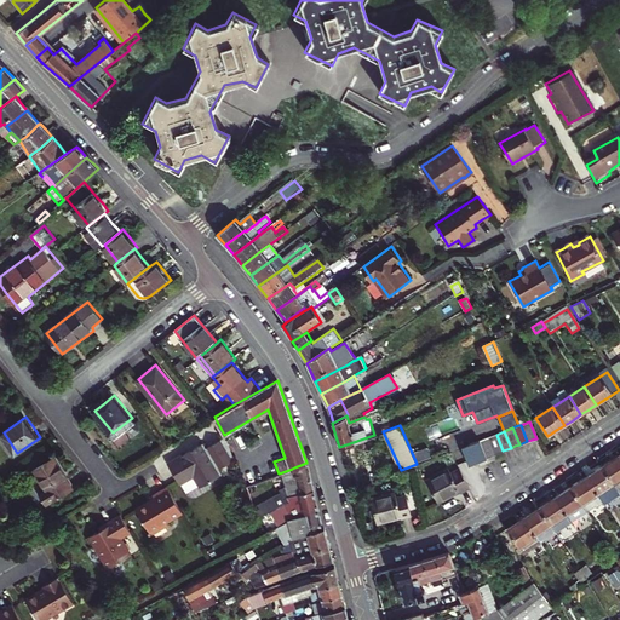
[(503,451),(497,435),(487,438),(493,454),(503,451)]
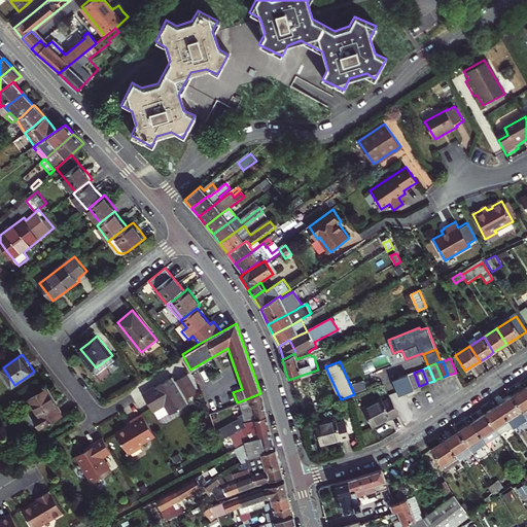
[(172,378),(147,392),(143,395),(153,413),(164,407),(170,415),(188,403),(185,399),(200,390),(191,372),(175,382),(172,378)]
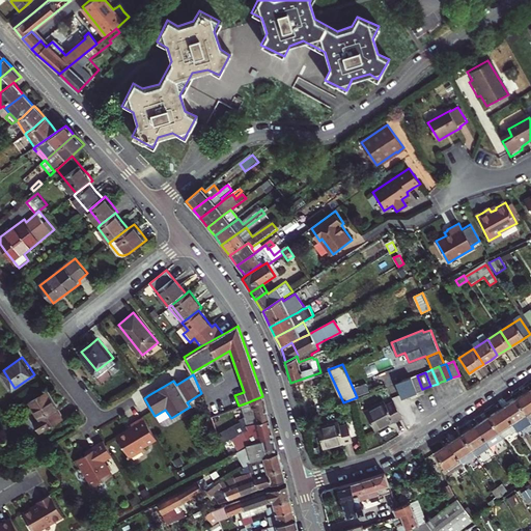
[(417,375),(410,379),(415,392),(422,389),(417,375)]
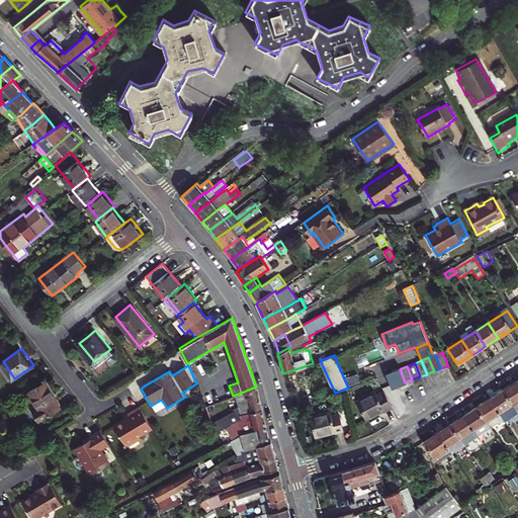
[(400,369),(392,371),(398,385),(405,382),(400,369)]
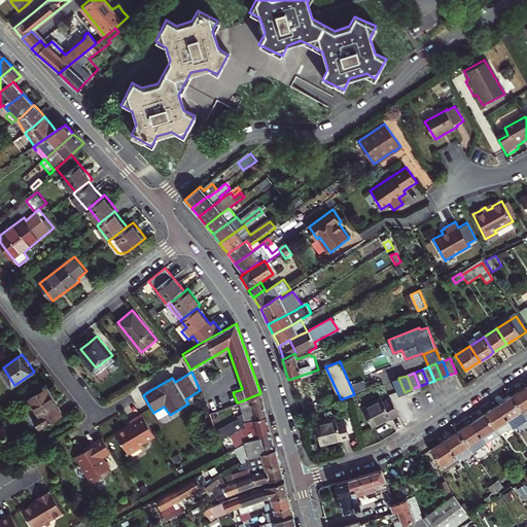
[(405,392),(398,378),(392,381),(398,394),(401,393),(405,392)]
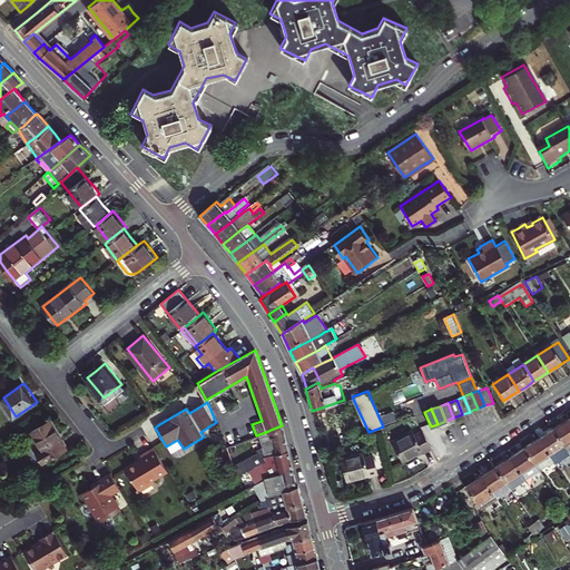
[(383,426),(383,428),(397,422),(394,413),(380,419),(383,426)]
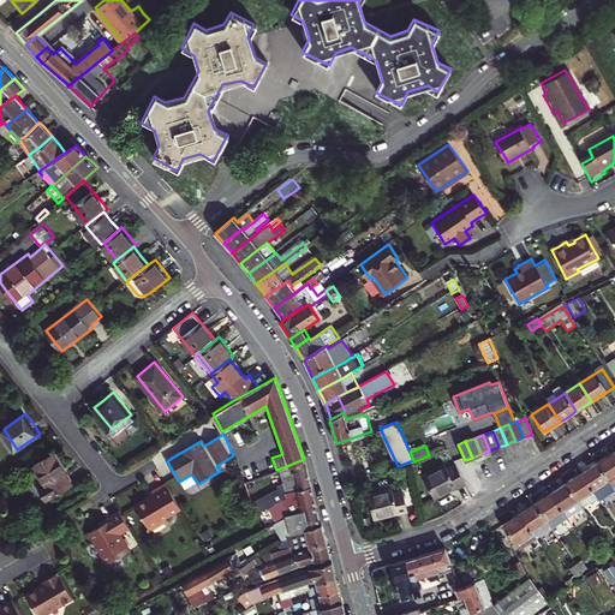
[(596,463),(608,481),(614,475),(614,458),(611,452),(604,458),(596,463)]
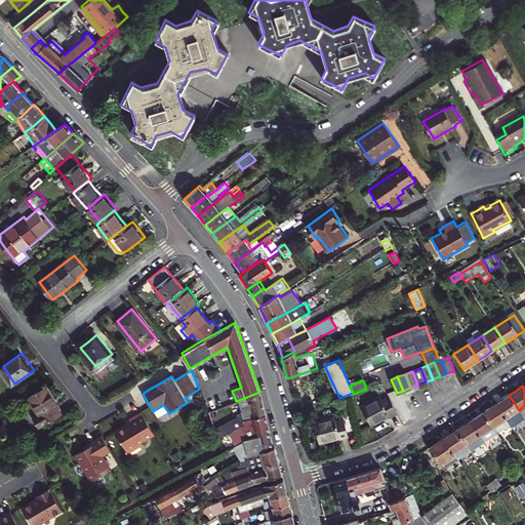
[(55,400),(47,387),(31,398),(41,414),(37,416),(43,426),(64,412),(55,400)]
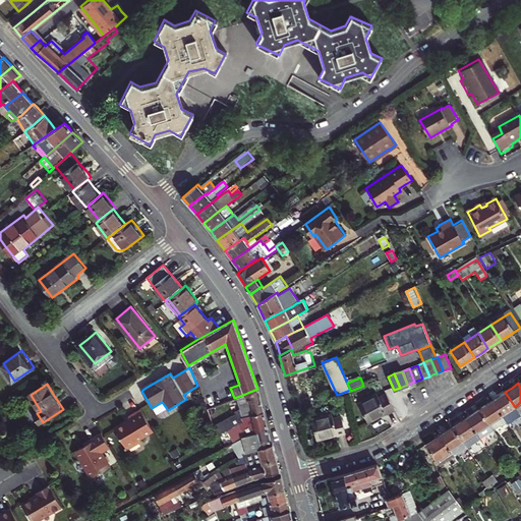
[(245,394),(237,397),(239,409),(234,412),(235,414),(214,427),(217,435),(228,428),(236,423),(239,421),(243,419),(245,417),(248,416),(248,414),(263,411),(259,399),(257,389),(247,393),(245,394)]
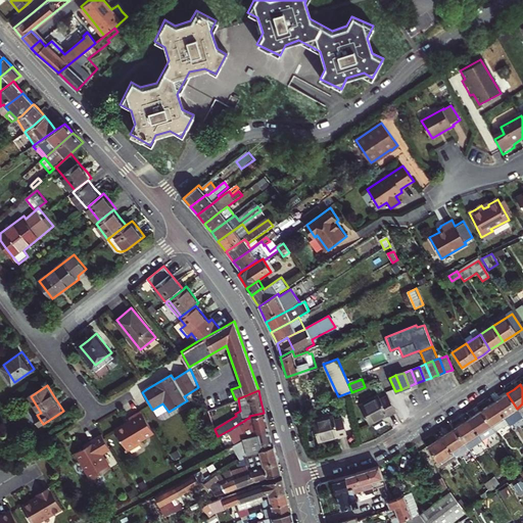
[(501,396),(495,400),(505,416),(517,409),(507,393),(501,396)]
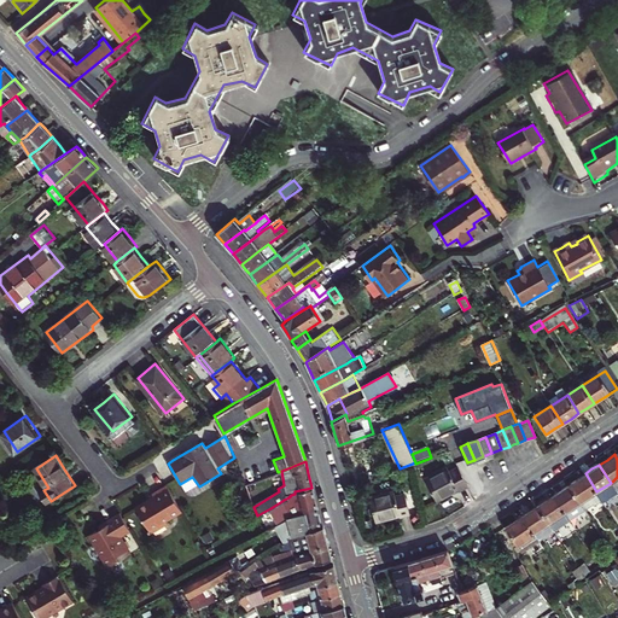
[(449,473),(447,470),(424,482),(436,501),(445,495),(456,490),(458,493),(467,487),(458,468),(449,473)]
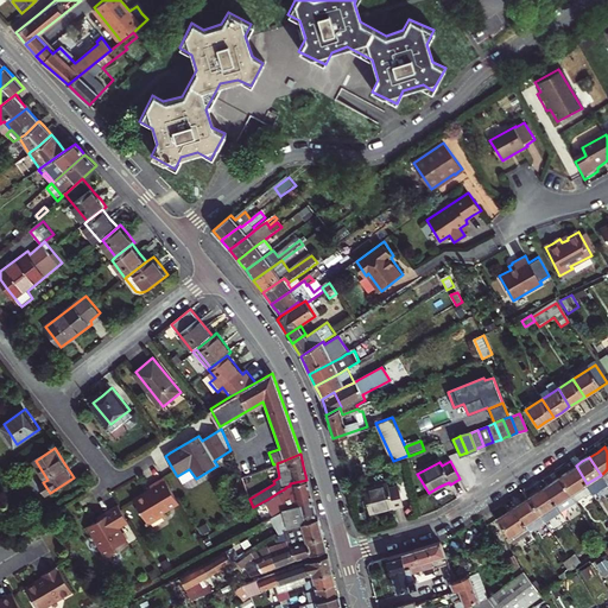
[(559,476),(571,495),(587,483),(576,466),(568,472),(559,476)]
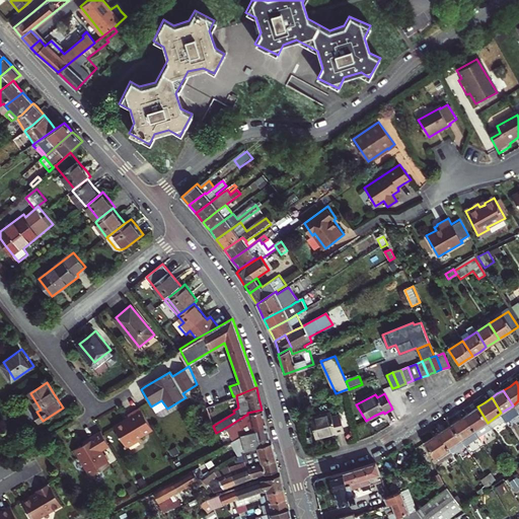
[(510,415),(517,411),(513,405),(501,413),(507,421),(512,418),(510,415)]
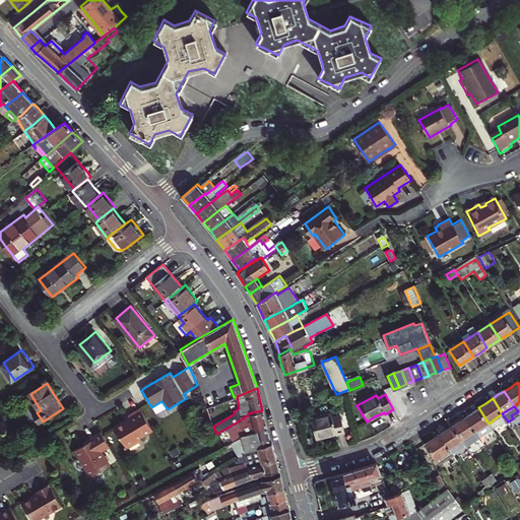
[(140,436),(152,429),(139,407),(129,413),(131,414),(129,416),(138,433),(126,440),(129,446),(141,439),(140,436)]
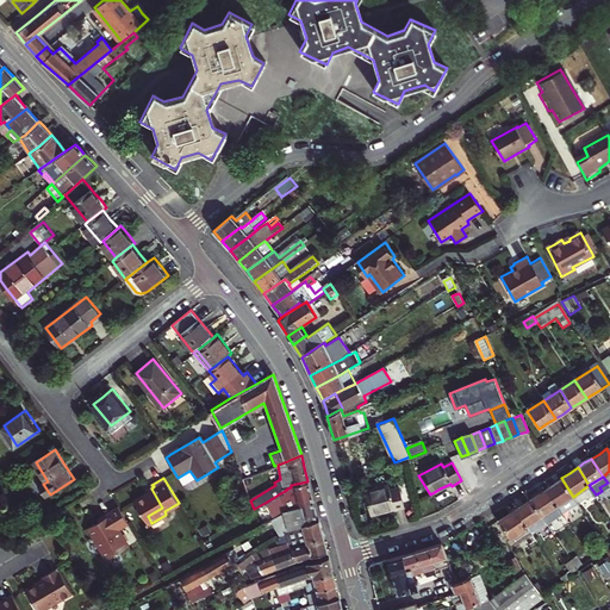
[(546,489),(558,506),(573,497),(561,478),(553,484),(546,489)]
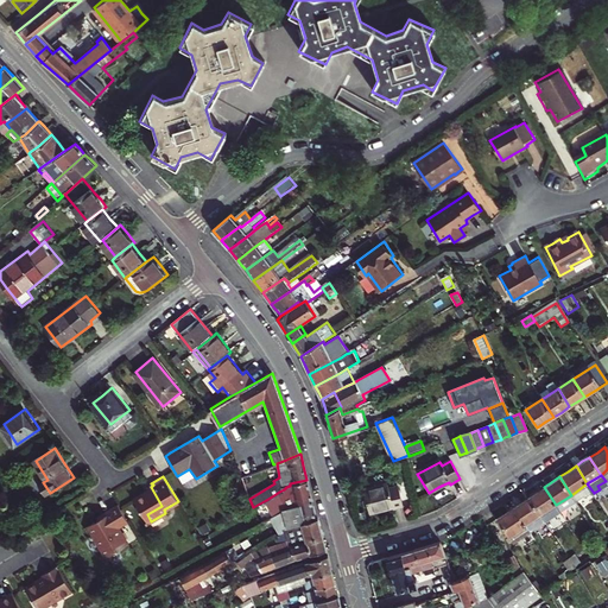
[(267,504),(273,514),(290,505),(311,499),(309,488),(306,480),(290,483),(290,486),(286,487),(284,489),(279,492),(276,494),(266,500),(267,504)]
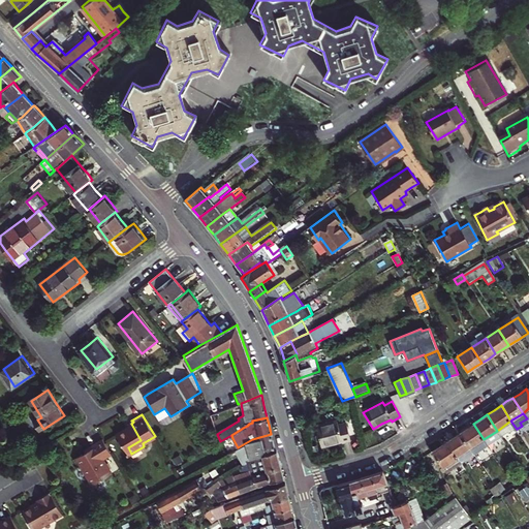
[(337,421),(315,427),(321,448),(332,445),(342,442),(343,443),(351,441),(346,424),(338,426),(337,421)]
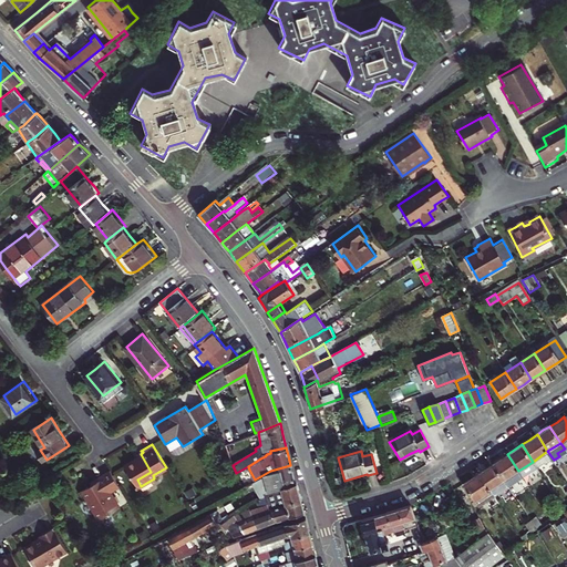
[(546,464),(554,460),(547,451),(533,462),(536,467),(545,462),(546,464)]
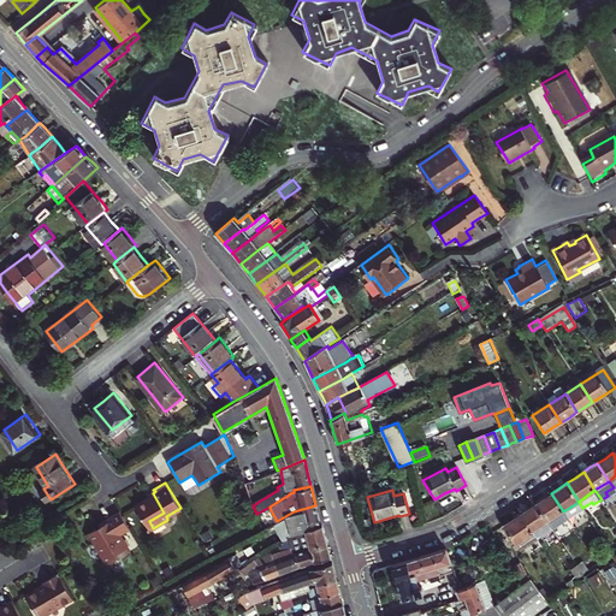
[(164,513),(153,493),(146,498),(137,503),(149,521),(164,513)]
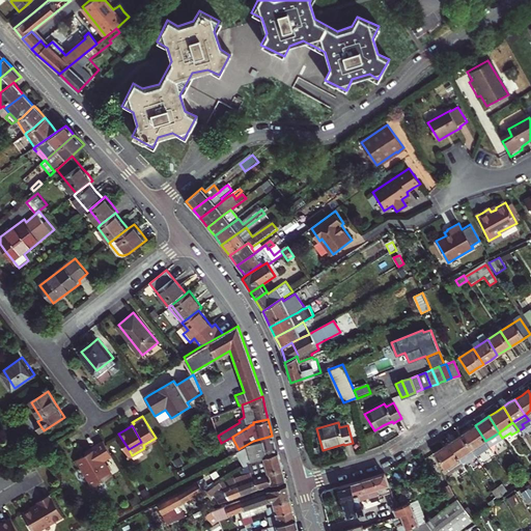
[(468,429),(462,434),(472,449),(485,441),(475,425),(468,429)]
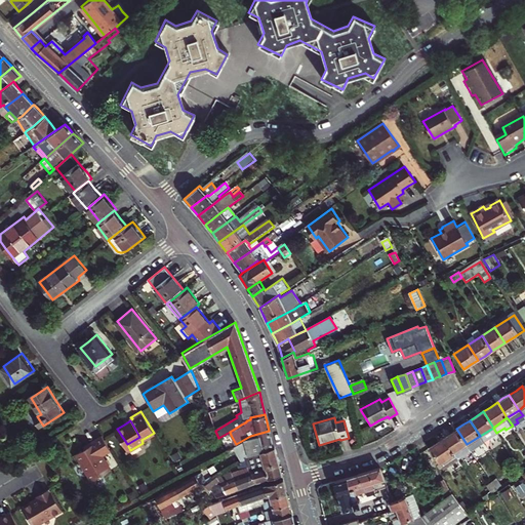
[(493,428),(480,436),(483,441),(496,433),(493,428)]
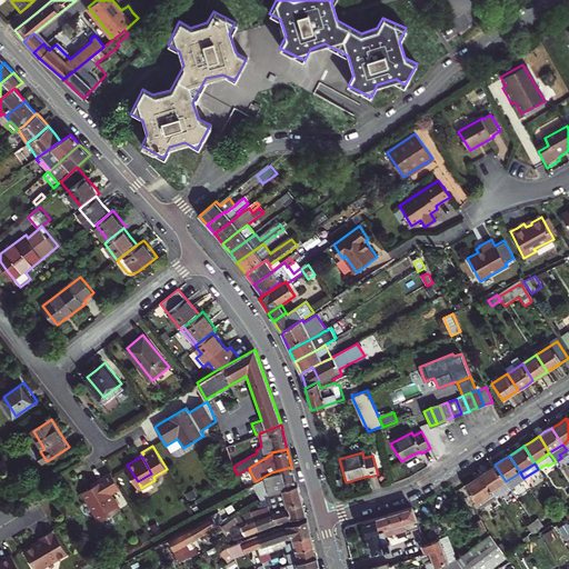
[(480,475),(491,491),(506,481),(495,465),(488,470),(480,475)]
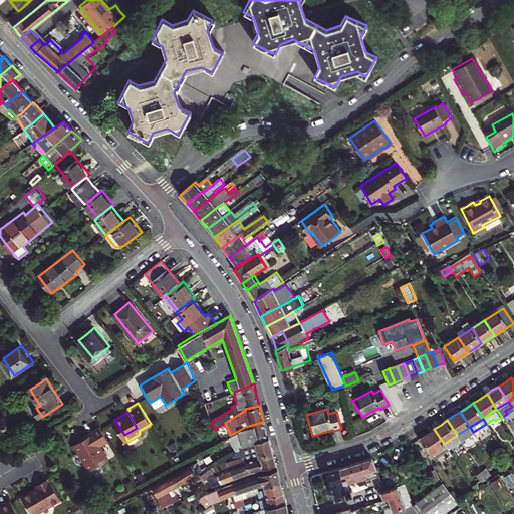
[(241,445),(267,437),(264,428),(263,422),(245,427),(231,435),(233,440),(231,441),(235,449),(242,447),(241,445)]
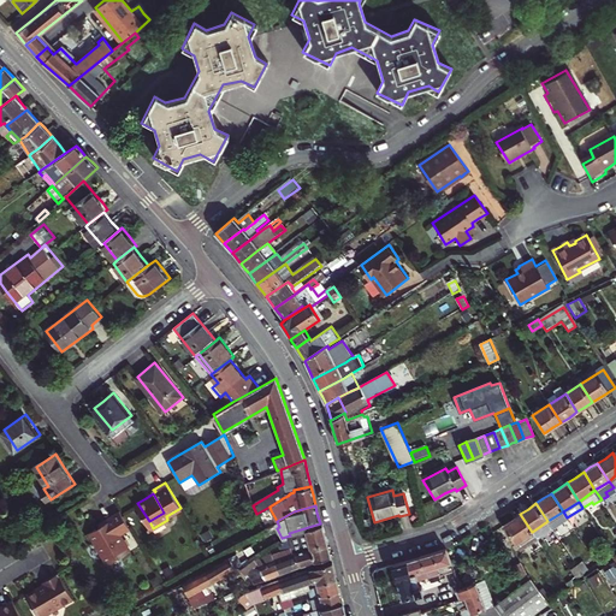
[(129,528),(118,510),(100,522),(102,525),(86,535),(89,540),(93,546),(98,544),(110,564),(131,551),(120,533),(129,528)]
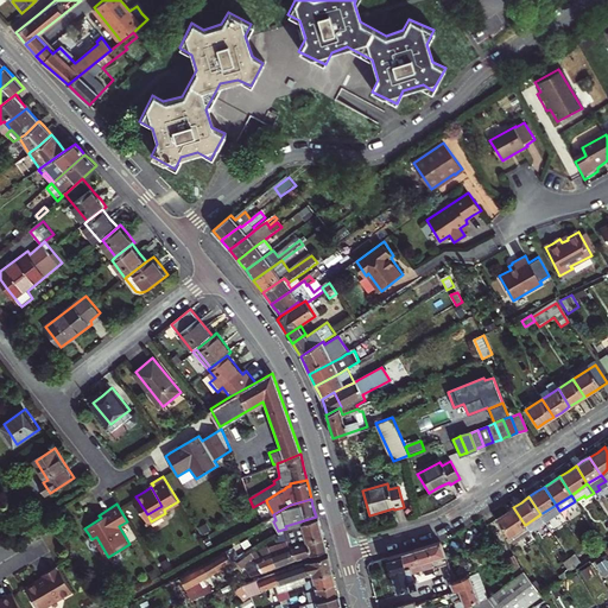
[(556,505),(540,514),(545,521),(559,511),(556,505)]
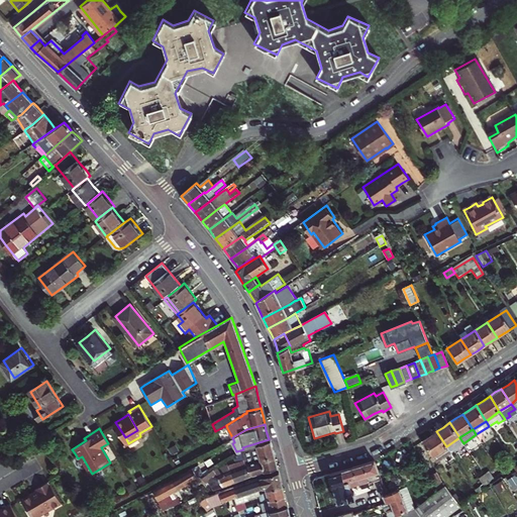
[(446,446),(436,431),(430,435),(423,439),(433,456),(447,447),(446,446)]
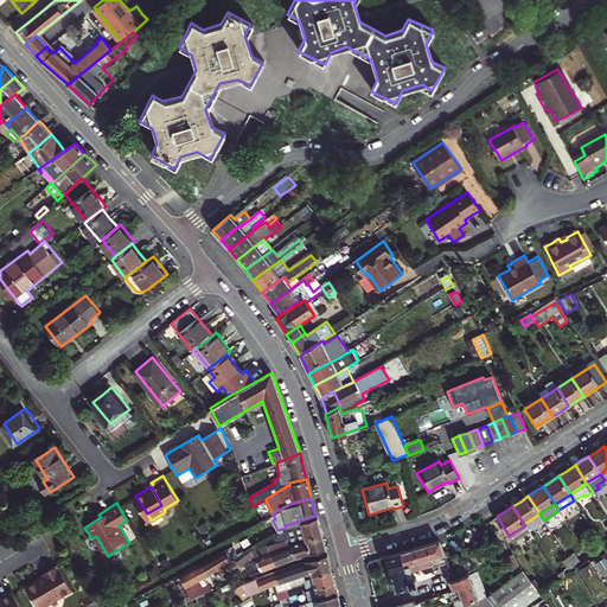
[(528,530),(544,521),(540,513),(524,524),(525,525),(528,530)]
